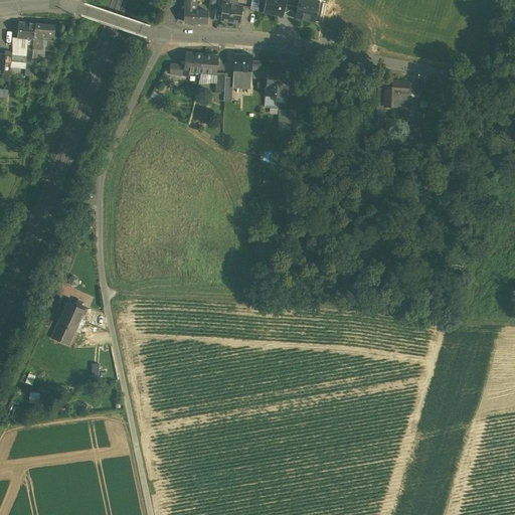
[(207,11),(195,10),(195,0),(184,0),(185,7),(182,7),(182,11),(185,11),(199,11),(199,14),(207,14),(207,11)]
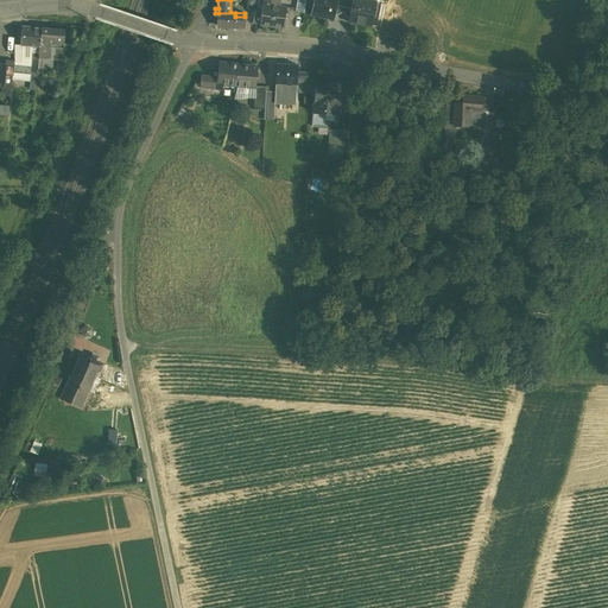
[(312,0),(310,14),(334,19),(336,6),(337,0),(312,0)]
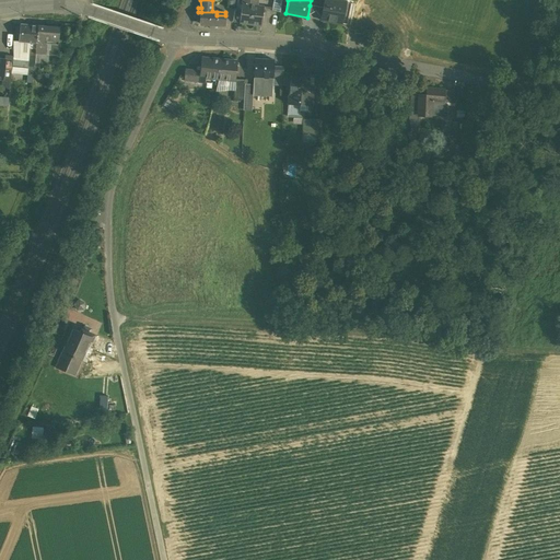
[(336,0),(324,0),(323,9),(321,20),(341,24),(346,2),(336,0)]
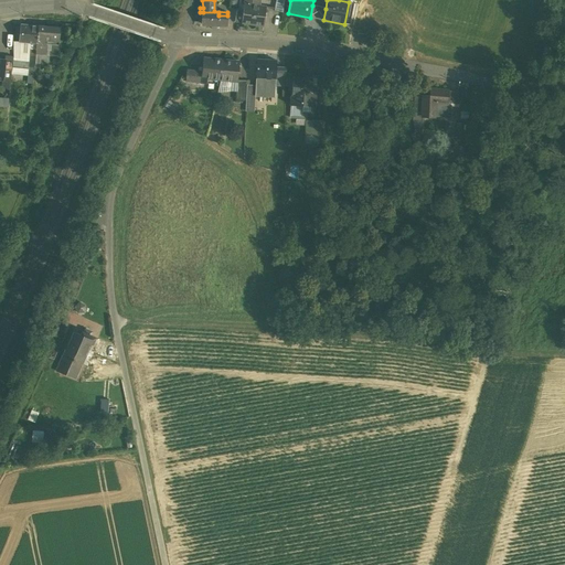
[(258,6),(244,3),(243,10),(242,23),(263,27),(266,7),(258,6)]
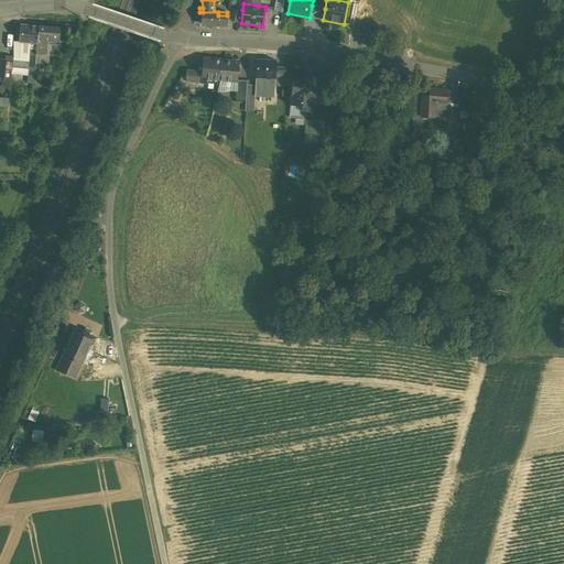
[(218,12),(203,12),(202,24),(210,24),(210,29),(215,29),(216,25),(226,25),(227,15),(218,15),(218,12)]
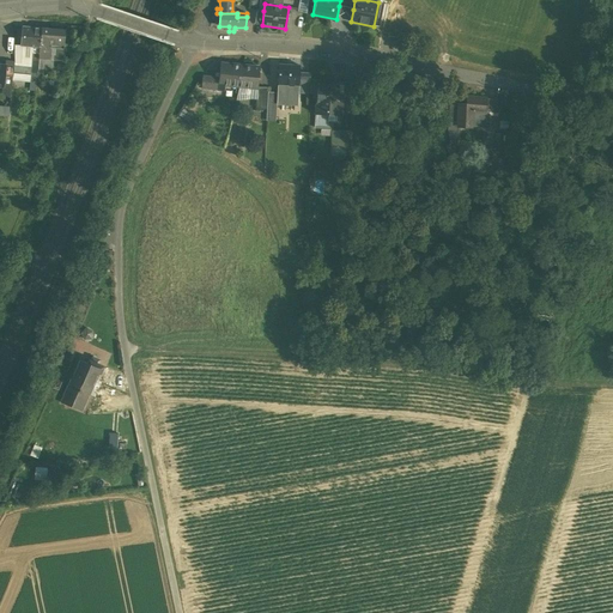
[(42,29),(22,26),(20,46),(38,48),(40,41),(41,41),(42,29)]
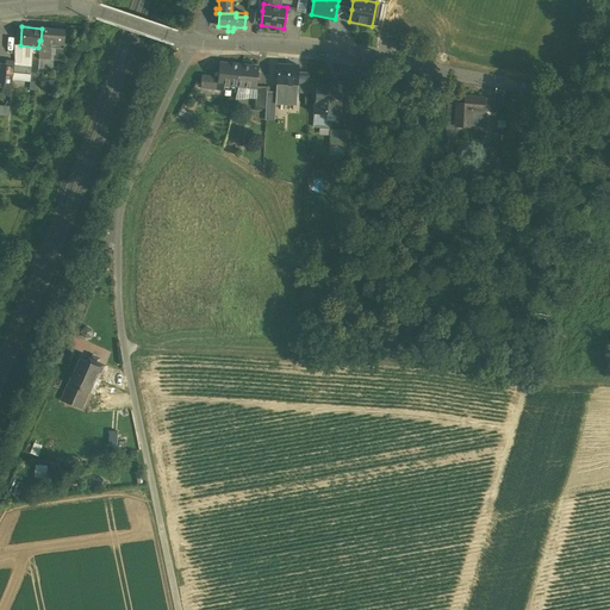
[(64,30),(42,29),(41,41),(55,42),(57,42),(57,48),(63,49),(64,30)]
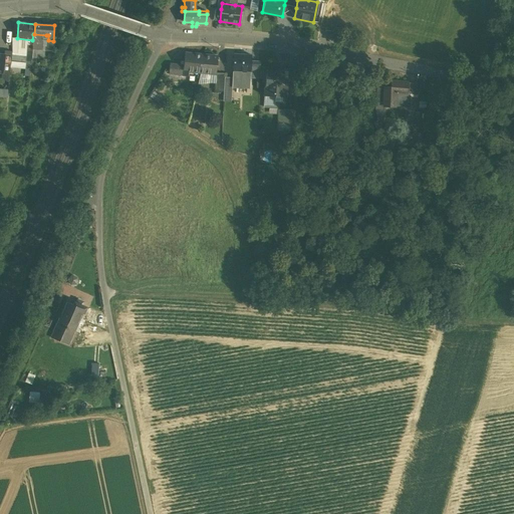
[(34,34),(33,34),(32,40),(32,44),(32,49),(36,50),(41,50),(42,37),(46,38),(46,35),(34,34)]
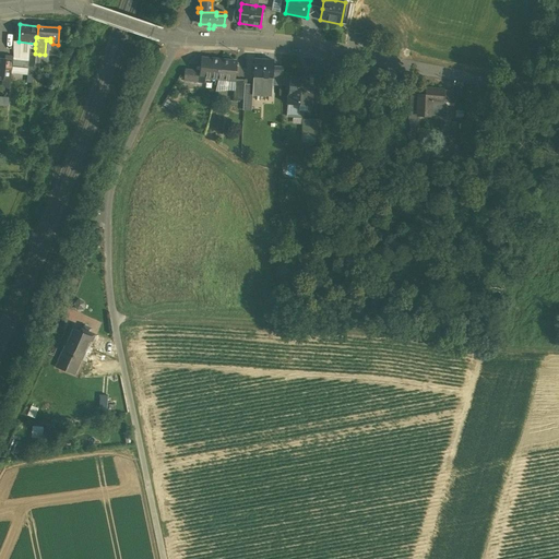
[(19,42),(15,42),(13,54),(30,55),(30,49),(34,49),(34,48),(35,48),(35,44),(19,42)]
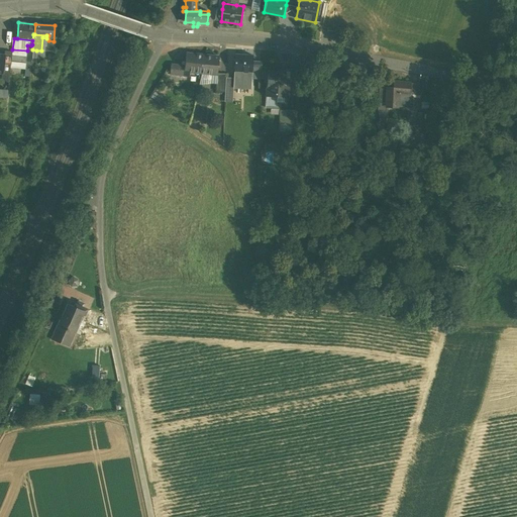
[(27,45),(27,50),(12,49),(12,53),(11,62),(25,63),(25,61),(31,62),(31,58),(31,54),(32,49),(32,44),(31,44),(31,45),(27,45)]
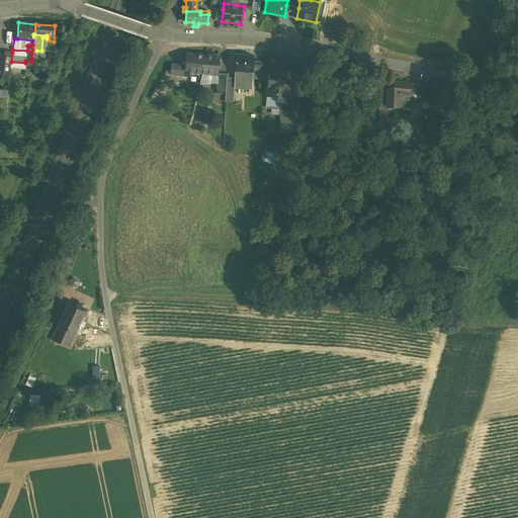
[(12,53),(5,52),(4,56),(5,56),(4,65),(10,66),(11,62),(12,53)]
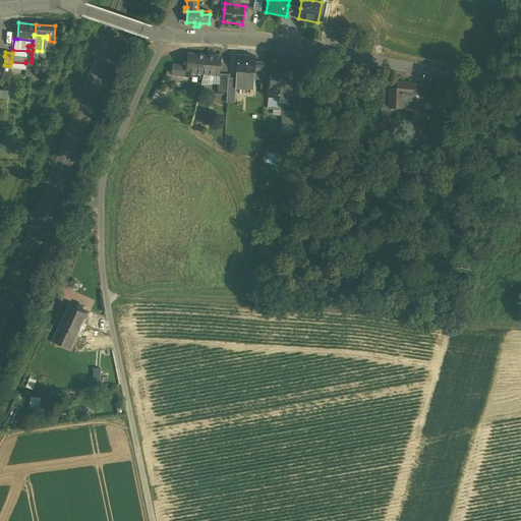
[(205,55),(187,54),(186,66),(185,76),(190,76),(190,72),(203,73),(205,55)]
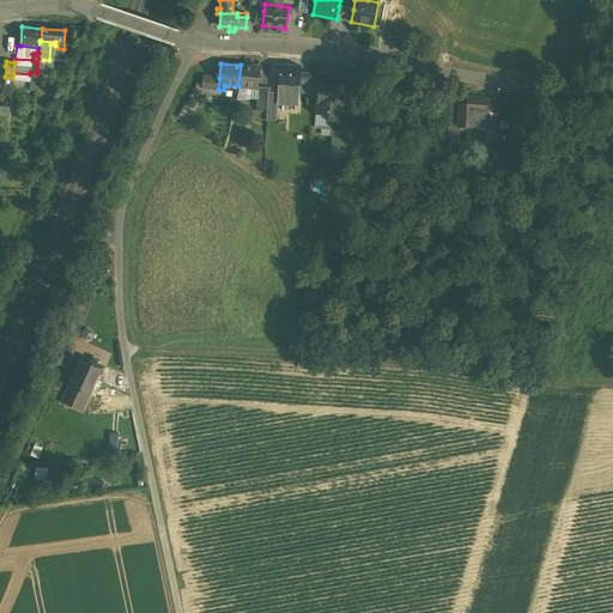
[(260,67),(241,65),(238,86),(256,89),(258,89),(258,87),(260,67)]
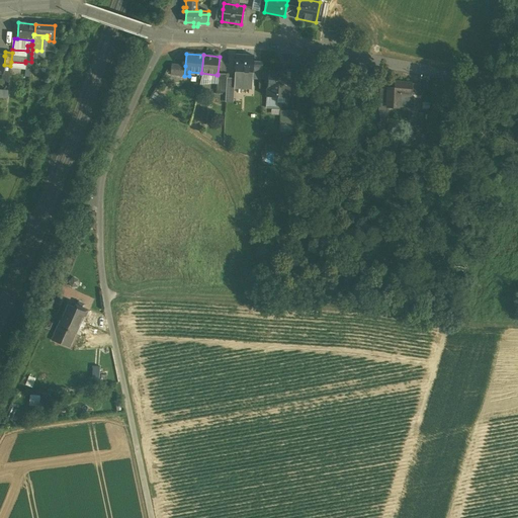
[(253,56),(236,55),(235,72),(252,73),(253,67),(253,56)]
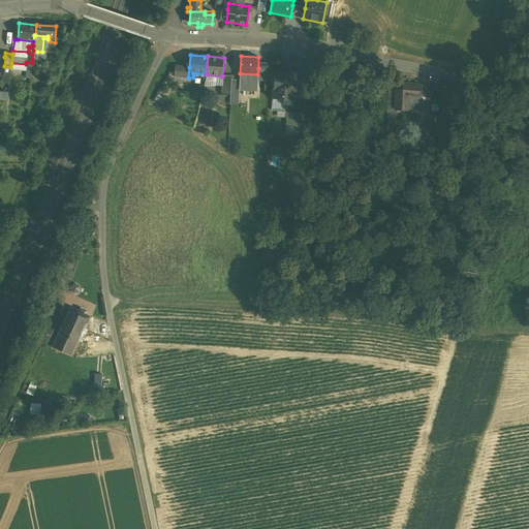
[(189,67),(175,65),(174,75),(188,78),(189,67)]
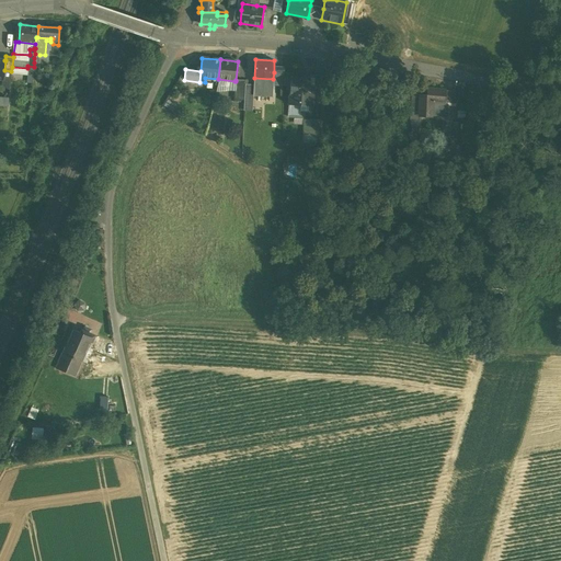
[(284,72),(274,72),(273,79),(273,84),(283,86),(284,77),(284,72)]
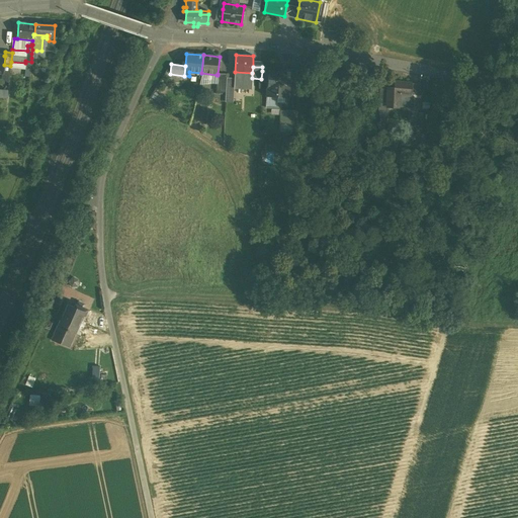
[(286,73),(268,71),(267,79),(266,96),(280,97),(288,98),(289,80),(285,80),(286,73)]
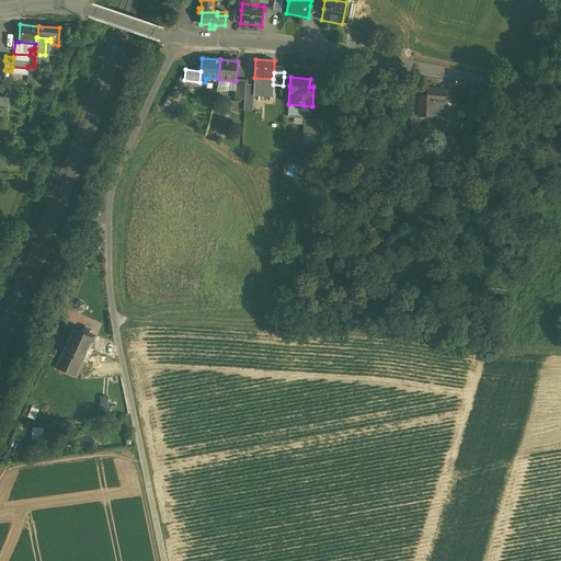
[(273,79),(254,78),(253,96),(266,98),(266,93),(273,93),(273,84),(273,79)]
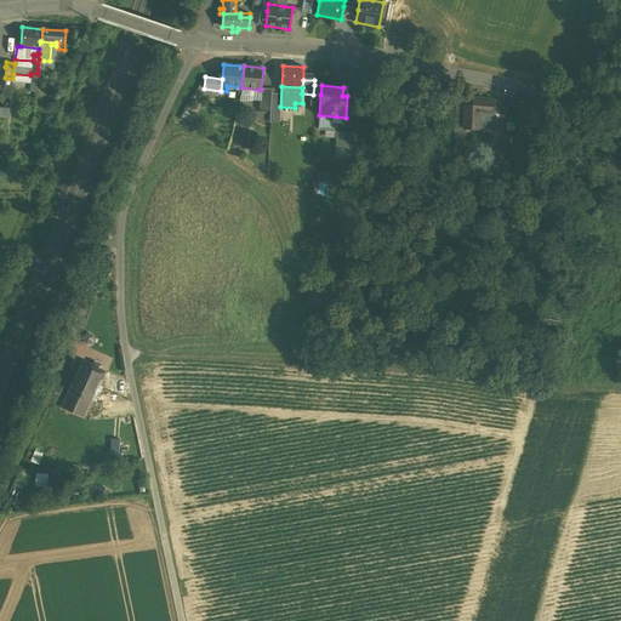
[(269,89),(261,89),(261,90),(260,90),(260,110),(269,110),(269,89)]
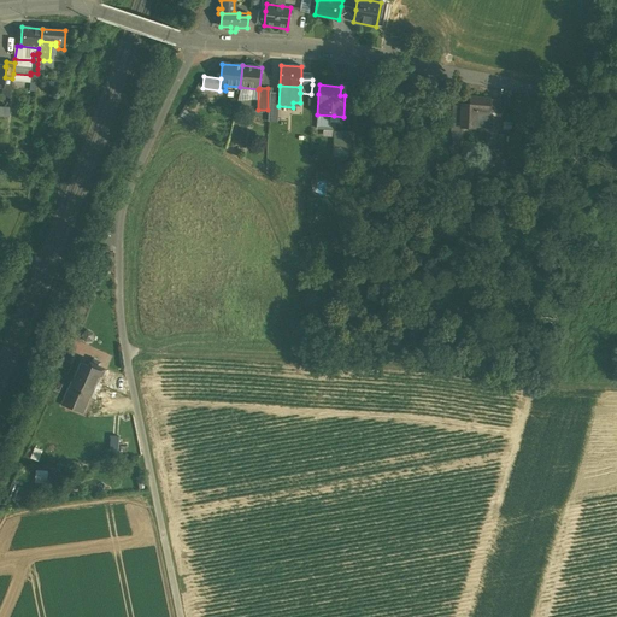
[(489,101),(470,99),(470,107),(470,110),(479,110),(488,111),(488,109),(489,101)]
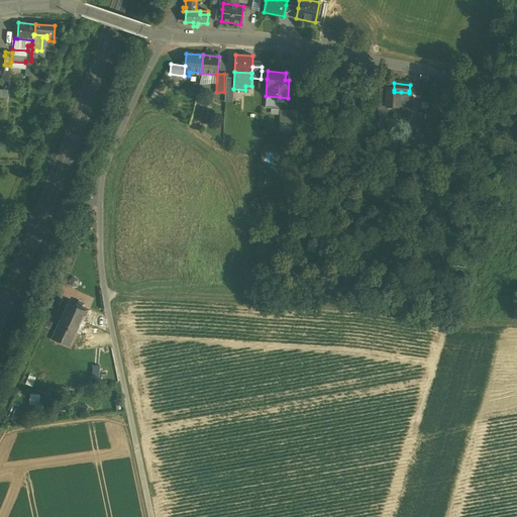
[(0,96),(8,97),(8,89),(0,88),(0,96)]
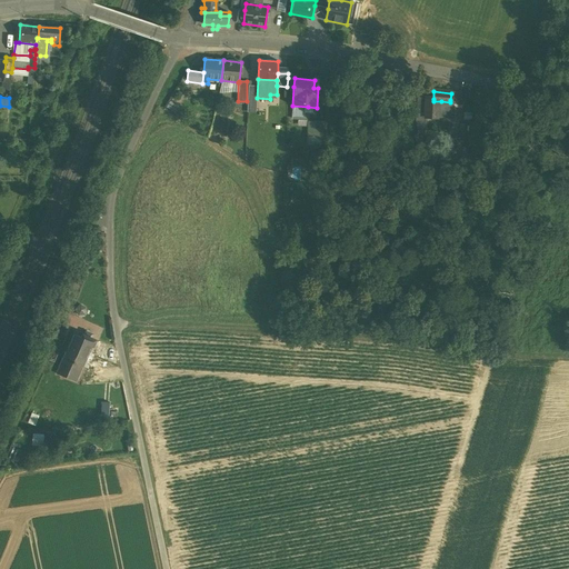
[(433,99),(426,98),(425,117),(437,118),(438,106),(441,101),(433,101),(433,99)]
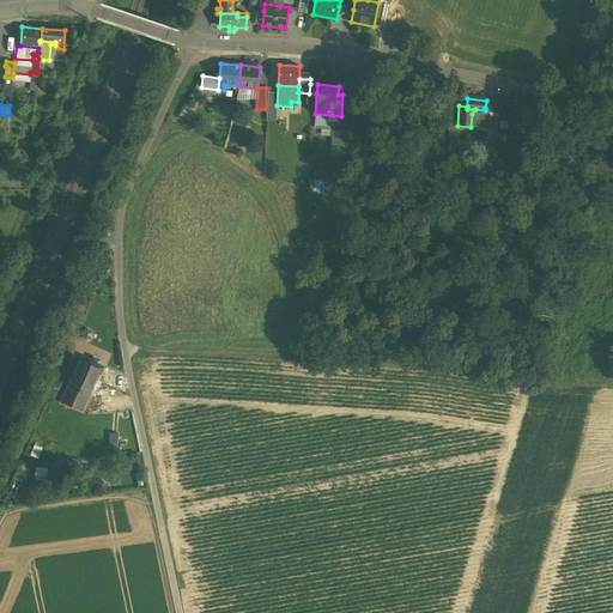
[(183,109),(180,115),(188,120),(192,114),(183,109)]
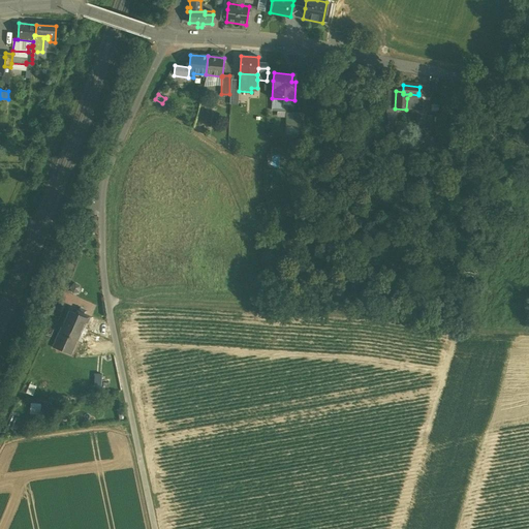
[(286,99),(272,98),(271,110),(286,111),(286,99)]
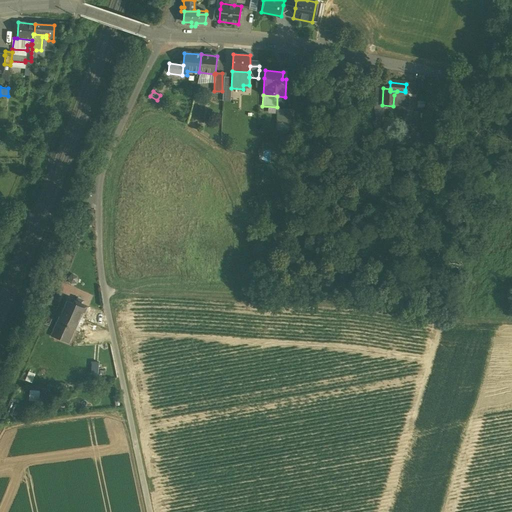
[(285,109),(277,109),(277,130),(288,131),(288,127),(286,127),(287,116),(285,116),(285,109)]
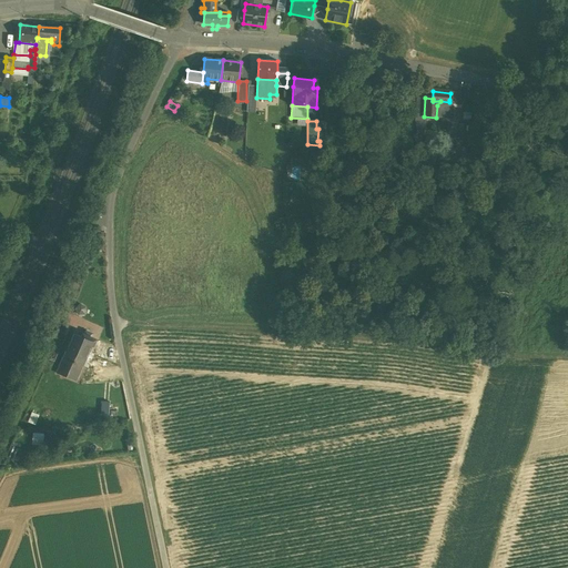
[(326,121),(316,121),(316,129),(318,129),(317,141),(320,141),(324,142),(325,130),(326,121)]
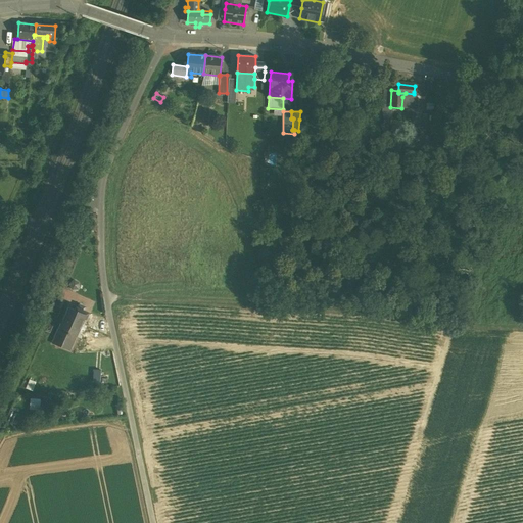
[(68,307),(61,324),(77,331),(83,318),(85,319),(88,313),(76,307),(75,311),(68,307)]
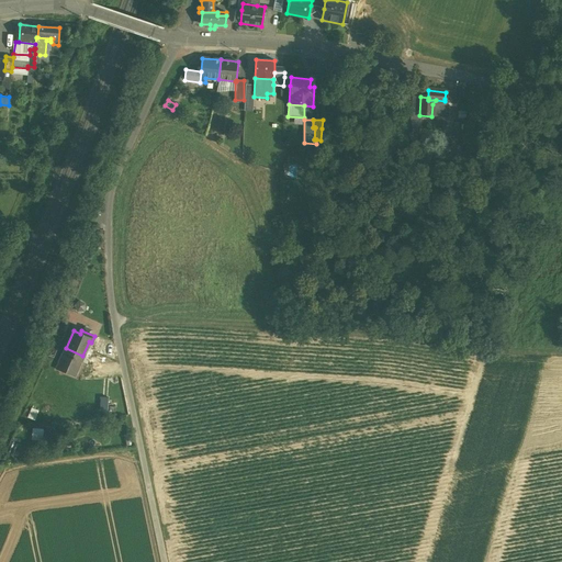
[(82,356),(66,348),(64,353),(80,361),(82,356)]
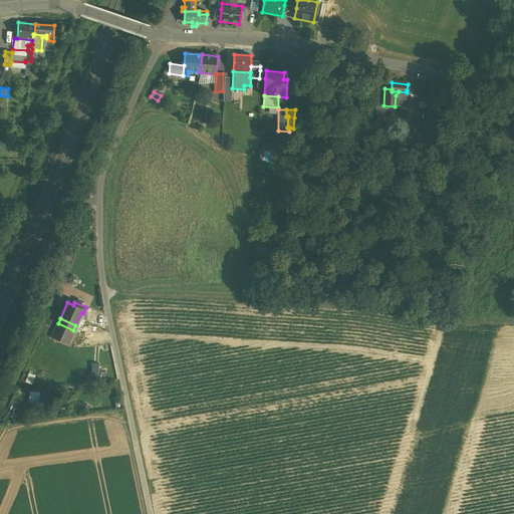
[(73,330),(58,323),(51,338),(67,344),(73,330)]
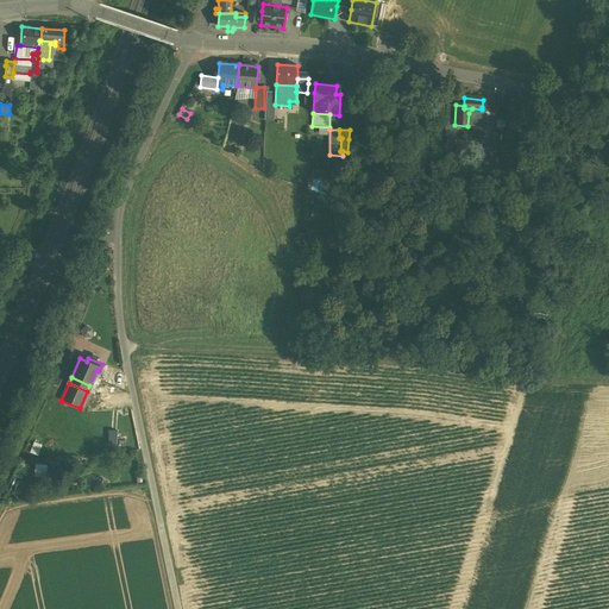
[(105,416),(106,445),(119,445),(119,429),(112,429),(111,416),(105,416)]
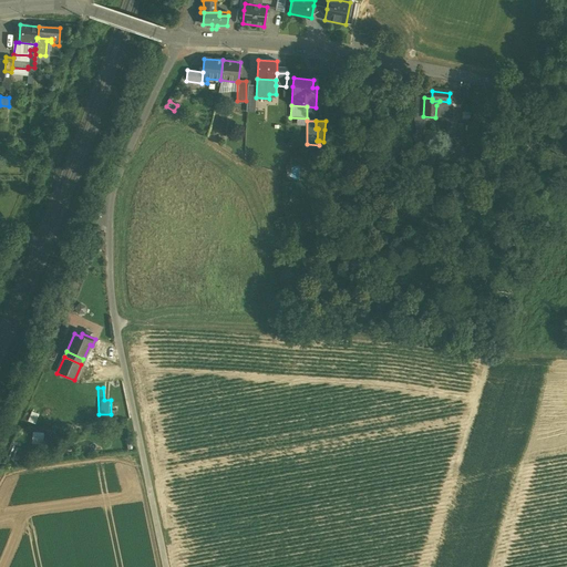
[(35,422),(39,413),(33,411),(30,420),(35,422)]
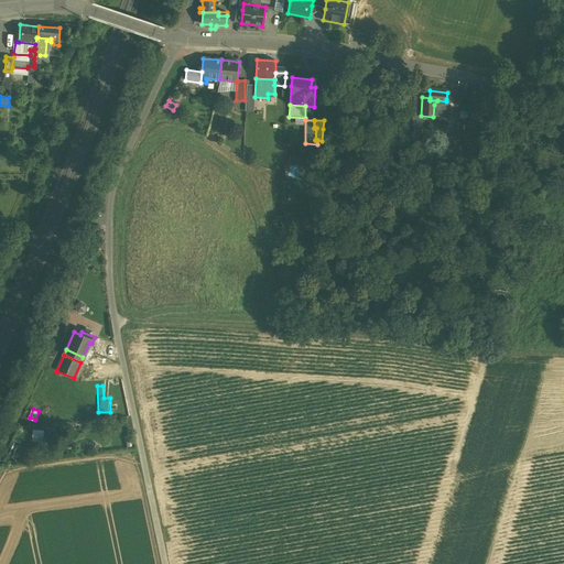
[(32,441),(43,441),(43,430),(32,430),(32,441)]
